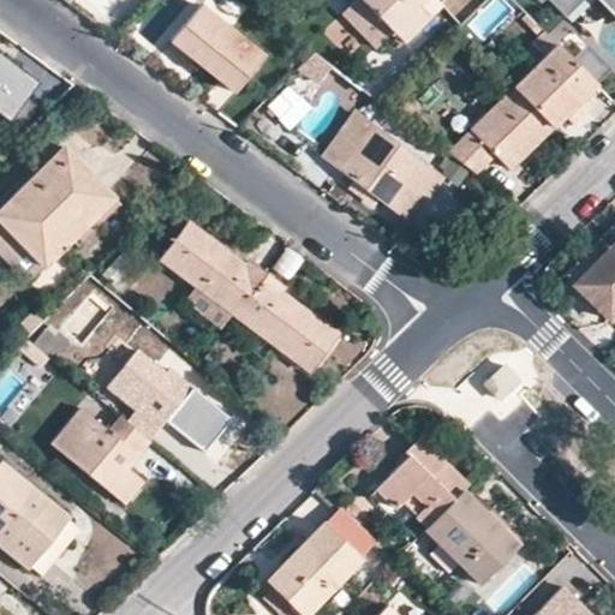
[(233,27),(245,10),(231,0),(207,0),(203,6),(233,27)]
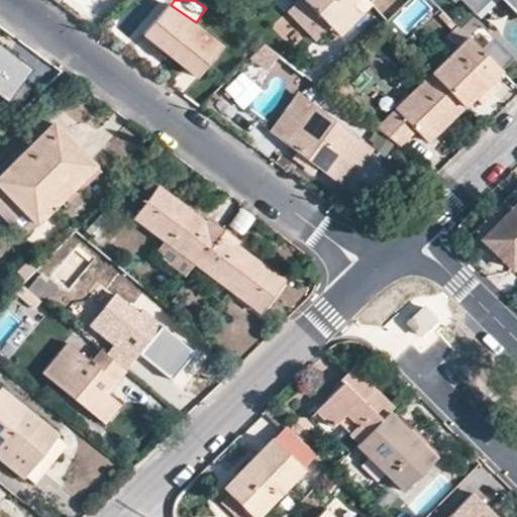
[(302,0),(337,34),(368,3),(365,0),(302,0)]
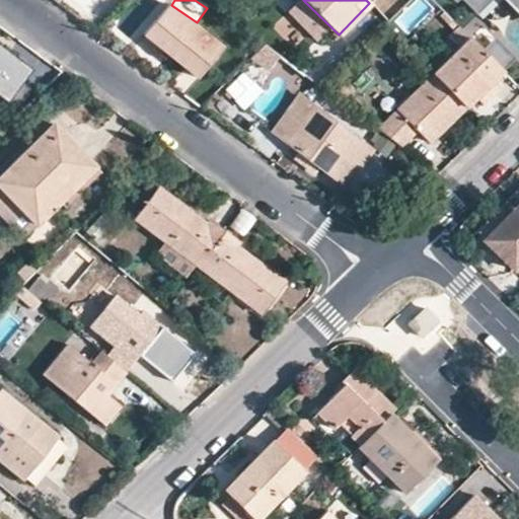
[(421,0),(417,0),(396,20),(406,31),(430,9),(421,0)]
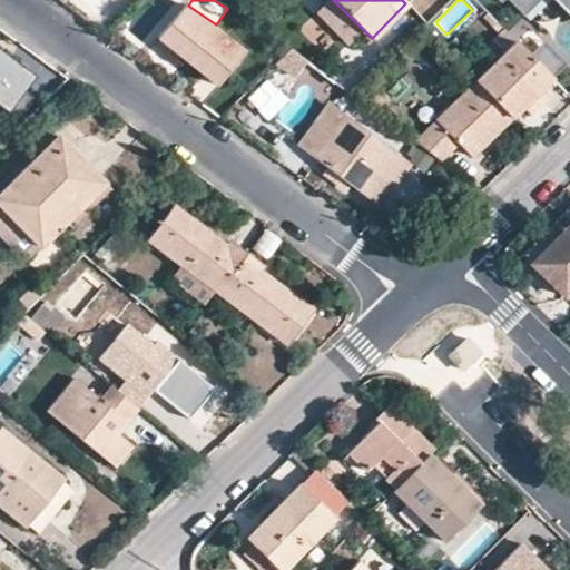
[(546,0),(552,0),(569,19),(569,0),(498,0),(501,3),(508,0),(512,0),(529,17),(546,0)]
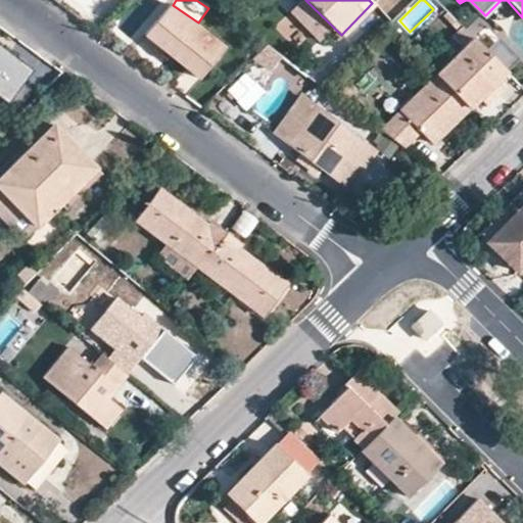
[(198,79),(224,48),(168,4),(143,35),(198,79)]
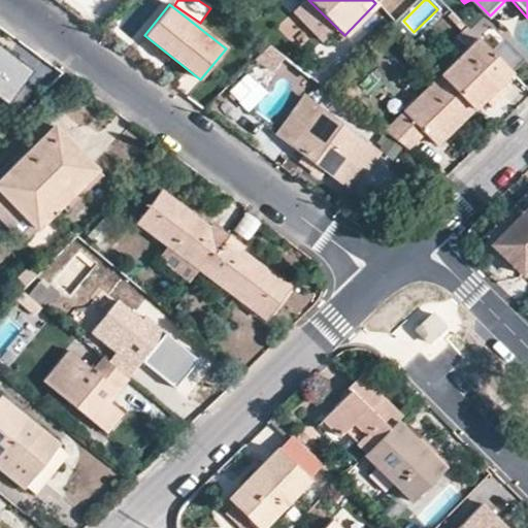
[(466,27),(456,37),(466,47),(437,75),(473,111),(484,100),(499,86),(512,73),(475,37),(466,27)]
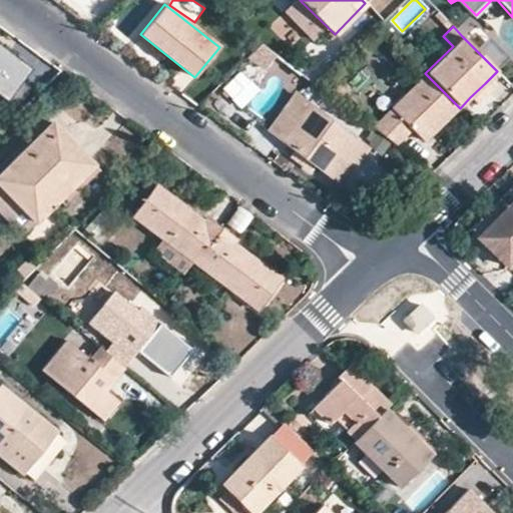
[(260,44),(248,55),(265,67),(275,54),(260,44)]
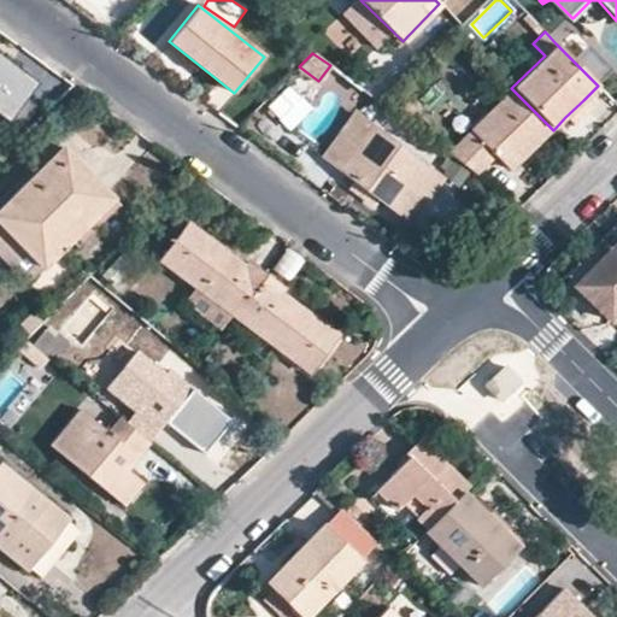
[(286,86),(266,113),(293,131),(312,104),(286,86)]
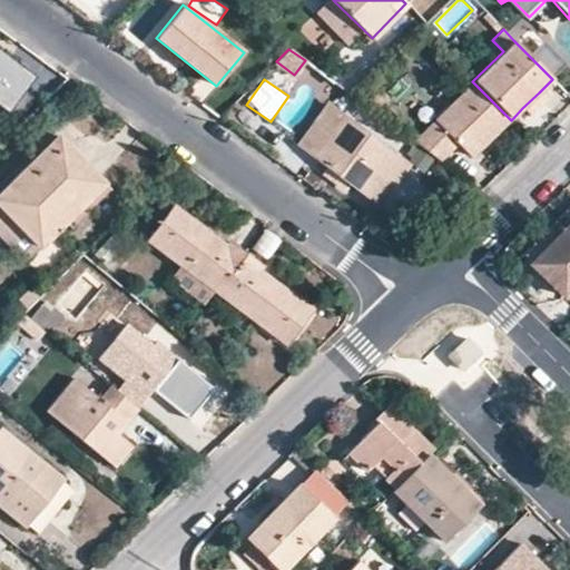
[(511,120),(472,81),(411,141),(438,163),(457,145),(470,159),(511,120)]
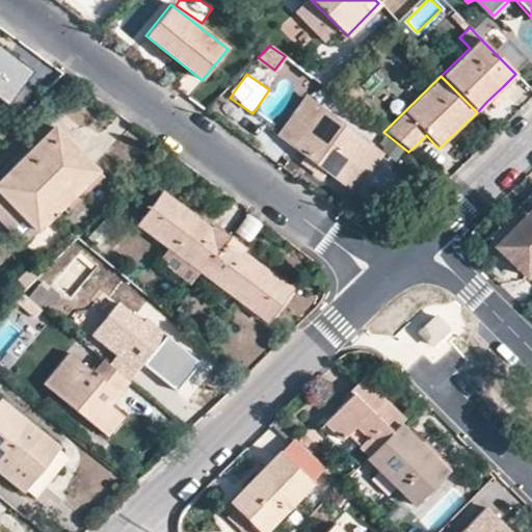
[(487,101),(494,108),(509,92),(503,86),(487,101)]
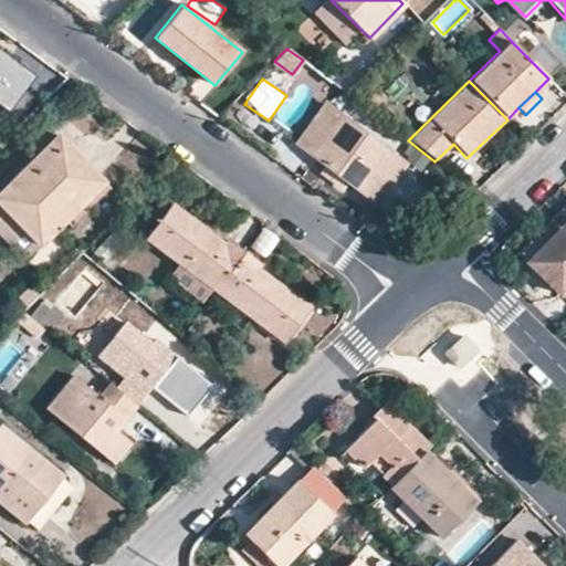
[(317,173),(341,190),(346,184),(374,203),(404,163),(323,104),(293,144),(322,165),(317,173)]
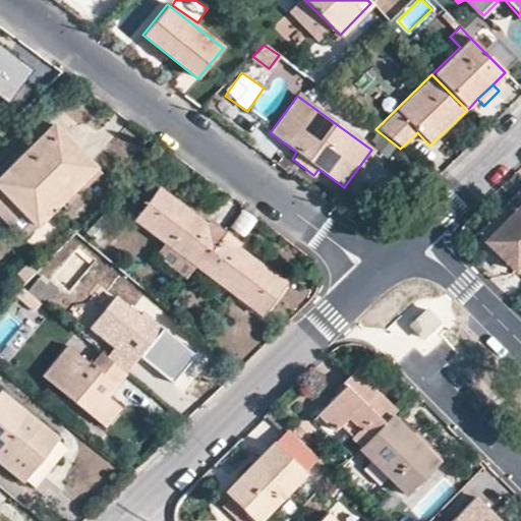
[(0,175),(0,190),(34,226),(60,200),(85,174),(67,156),(75,147),(52,123),(0,175)]
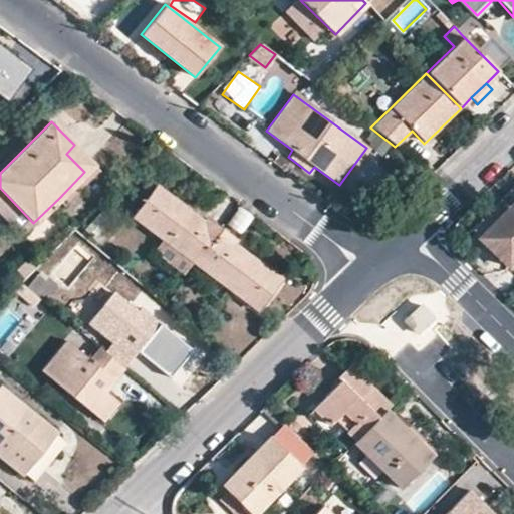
[(66,154),(84,172),(59,198),(64,204),(98,170),(74,145),(66,154)]
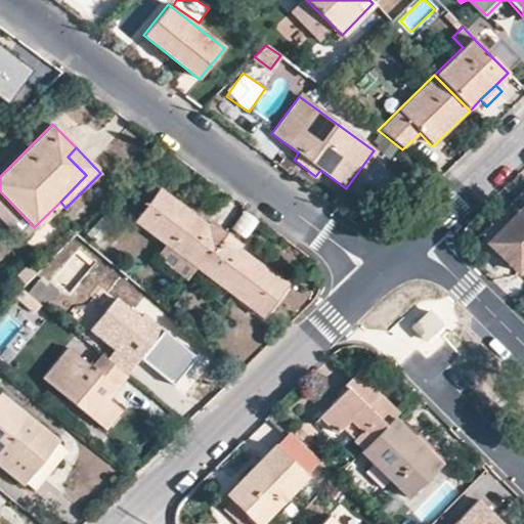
[(160,189),(136,221),(199,269),(225,233),(209,221),(206,224),(160,189)]
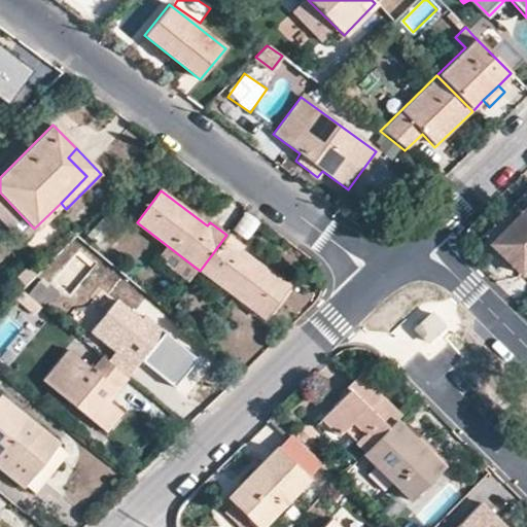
[(487,241),(491,245),(526,209),(526,191),(483,238),(487,241)]
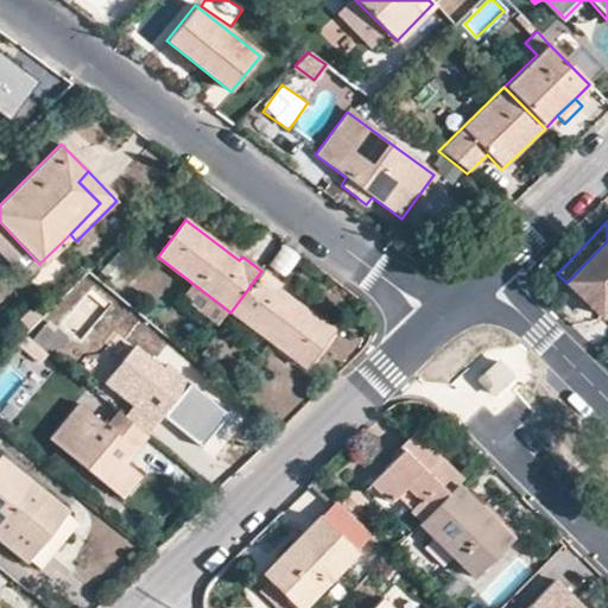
[(0,222),(0,252),(24,278),(39,264),(0,222)]
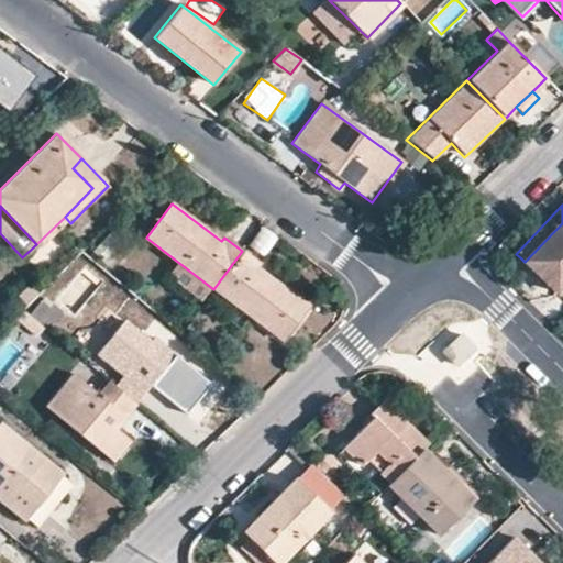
[(542,279),(558,294),(562,287),(562,223),(525,262),(542,279)]
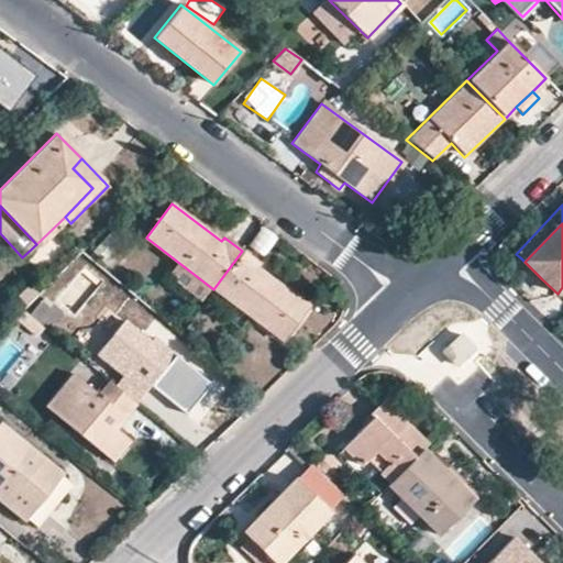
[(264,229),(251,246),(264,257),(277,239),(264,229)]
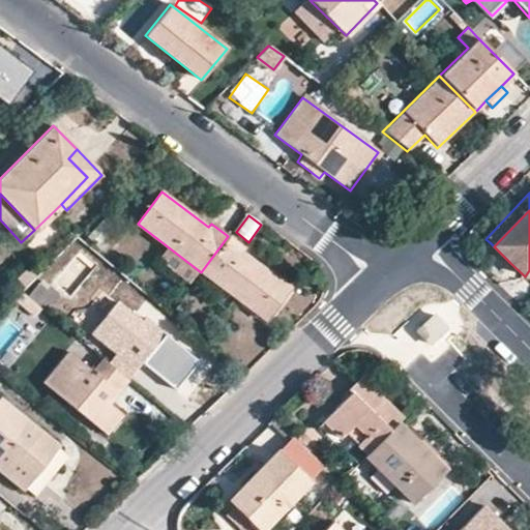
[(228,236),(201,272),(264,320),(288,288),(239,251),(242,246),(228,236)]
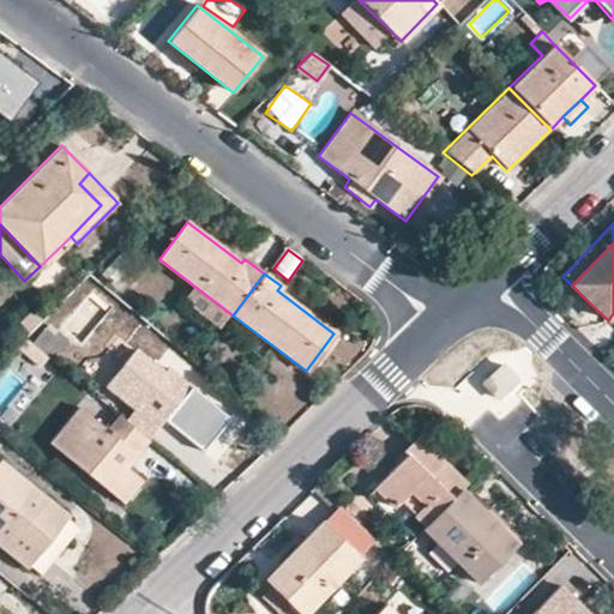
[(40,320),(31,311),(18,323),(28,332),(40,320)]
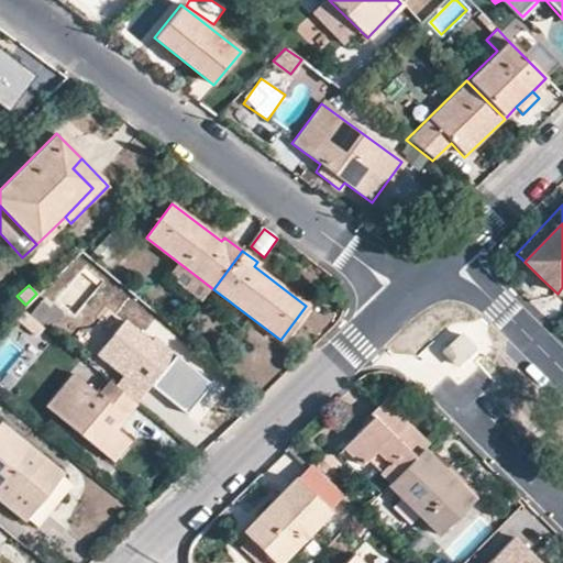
[(61,311),(43,297),(26,315),(45,331),(61,311)]
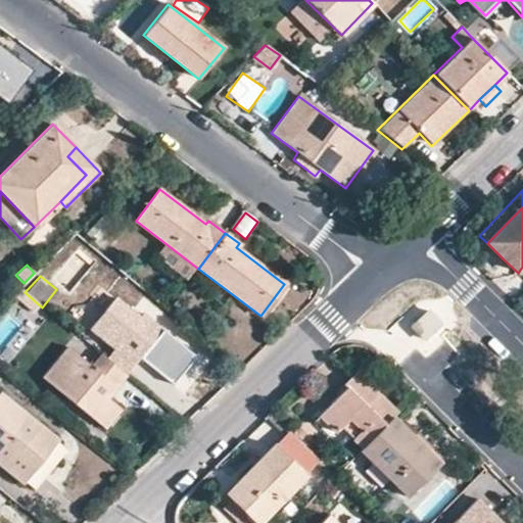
[(102,338),(113,347),(104,358),(126,375),(153,338),(127,317),(131,312),(113,298),(89,329),(100,339),(102,338)]
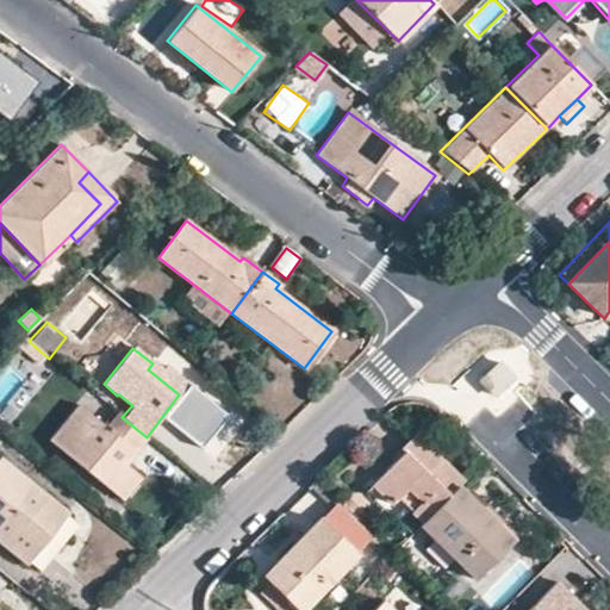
[(179,394),(185,388),(153,363),(148,369),(179,394)]
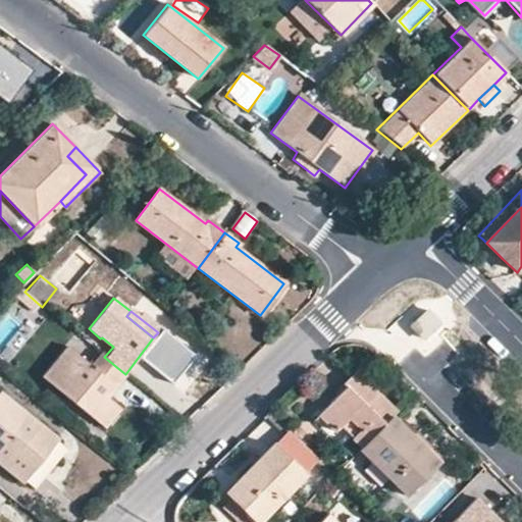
[(9,312),(0,321),(0,350),(23,324),(9,312)]
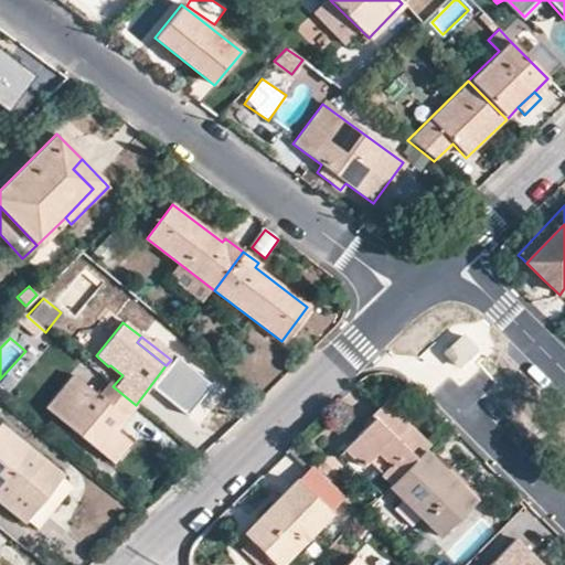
[(475,350),(462,338),(446,355),(457,368),(475,350)]
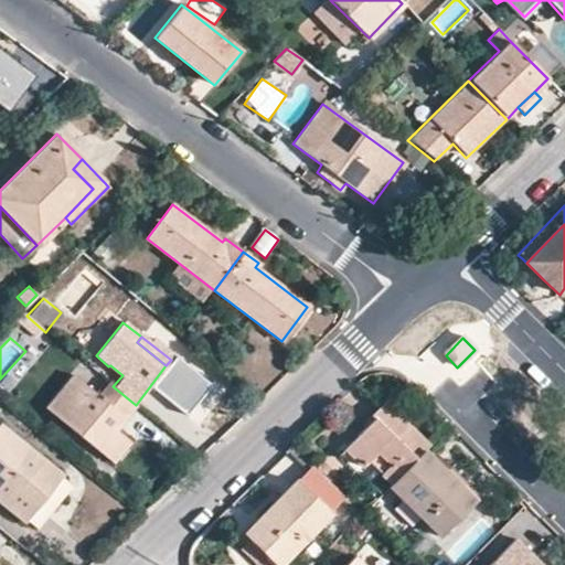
[(107,382),(96,394),(72,375),(45,407),(113,461),(130,441),(116,429),(136,405),(113,386),(107,382)]
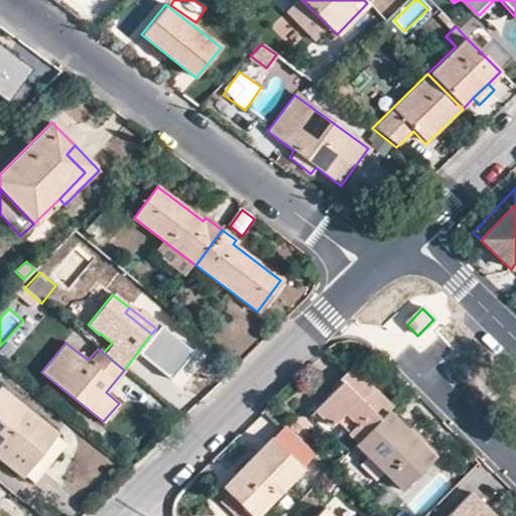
[(313,412),(332,429),(337,424),(357,443),(384,417),(392,408),(351,367),(338,380),(341,384),(313,412)]
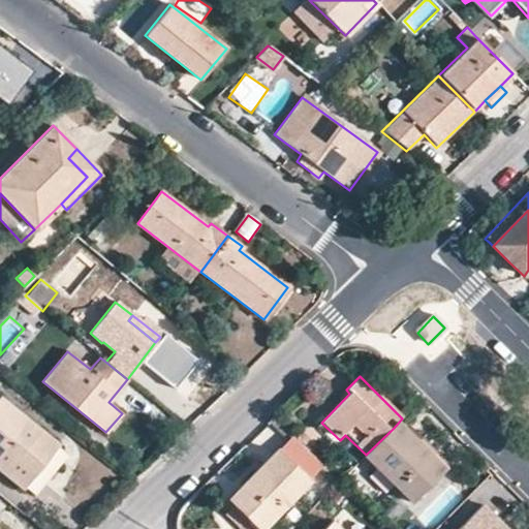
[(0,399),(0,468),(23,488),(58,446),(0,399)]
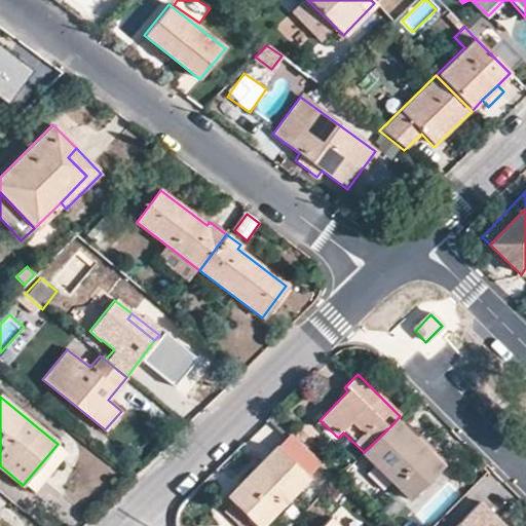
[(364,452),(362,455),(375,467),(391,484),(410,501),(444,466),(425,449),(420,453),(391,425),(364,452)]
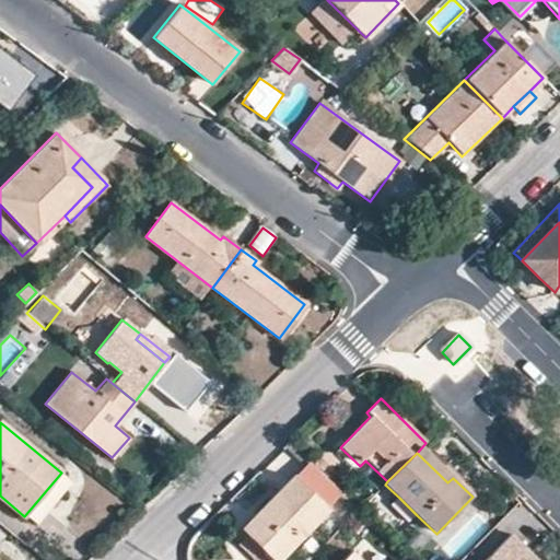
[(261,549),(273,559),(278,559),(325,512),(292,479),(243,531),(261,549)]
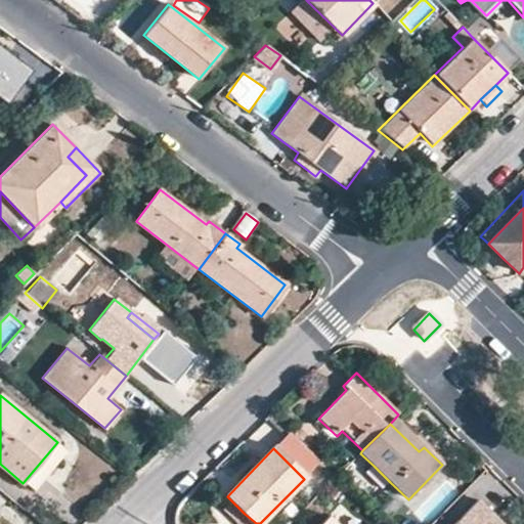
[(390,482),(374,466),(365,475),(382,490),(390,482)]
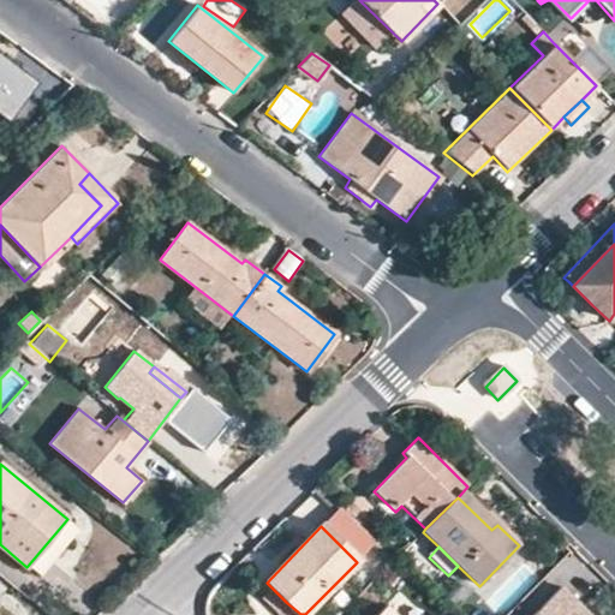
[(590,614),(561,586),(533,614),(590,614)]
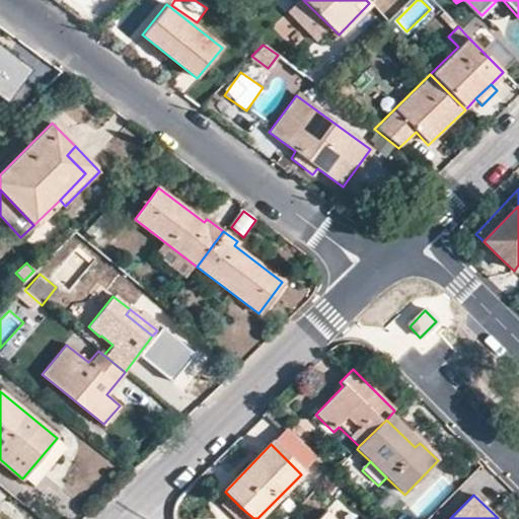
[(234,518),(253,518),(242,509),(233,518),(234,518)]
